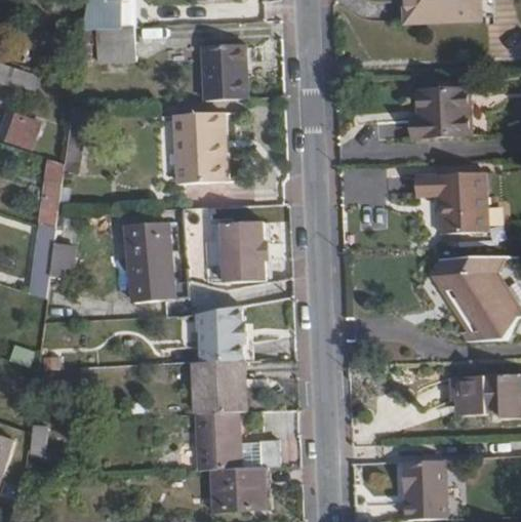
[(85,0),(82,27),(121,26),(119,0),(85,0)]
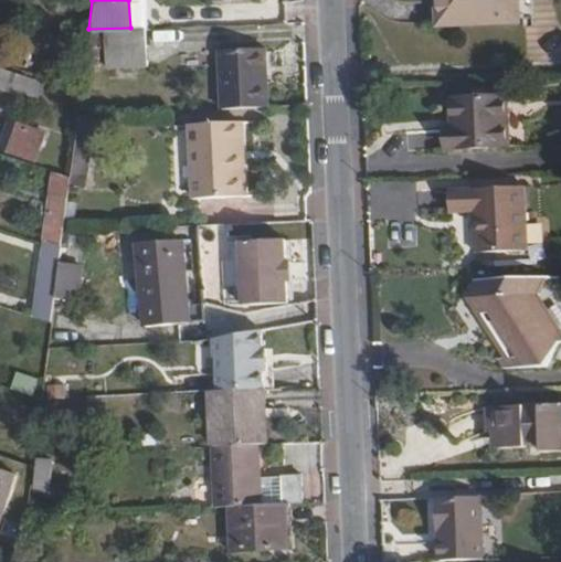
[(435,0),(436,21),(515,18),(515,14),(514,0),(435,0)]
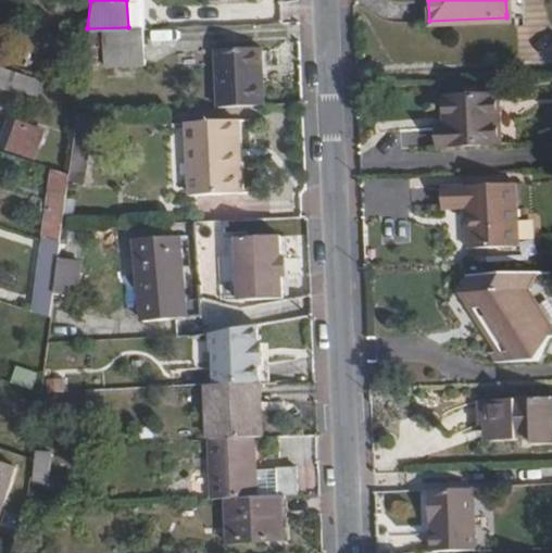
[(505,0),(506,14),(521,14),(519,0),(505,0)]
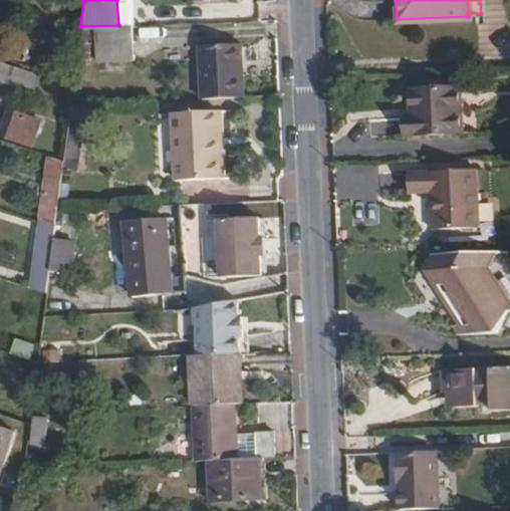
[(118,25),(80,26),(78,41),(88,41),(92,42),(92,59),(132,58),(131,24),(118,25)]
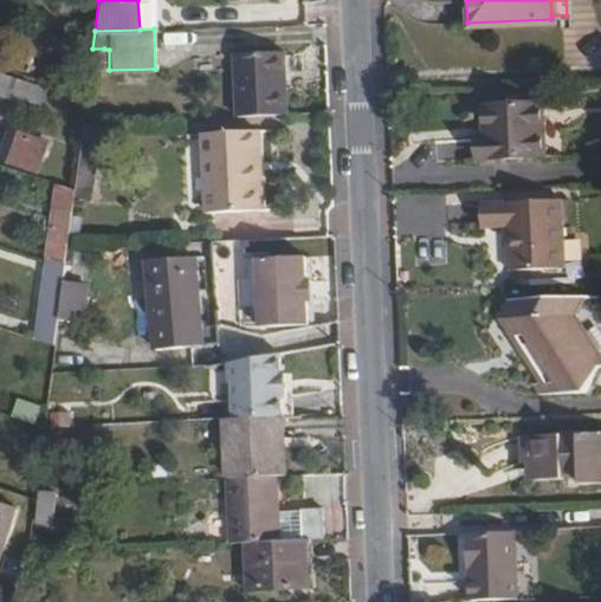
[(104,49),(92,49),(89,69),(103,70),(104,49)]
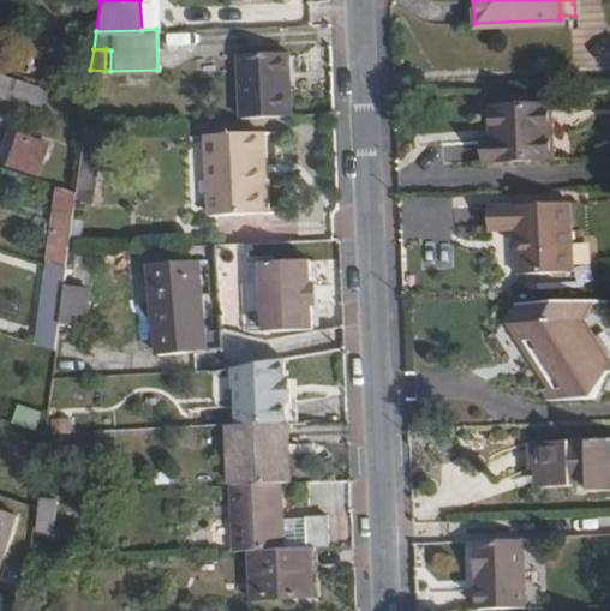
[(287,49),(234,52),(237,117),(289,114),(287,49)]
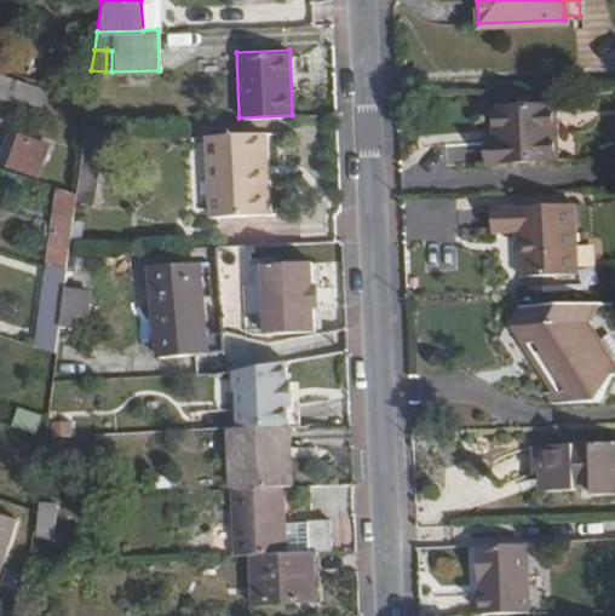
[(0,97),(21,104),(28,81),(0,72),(0,97)]
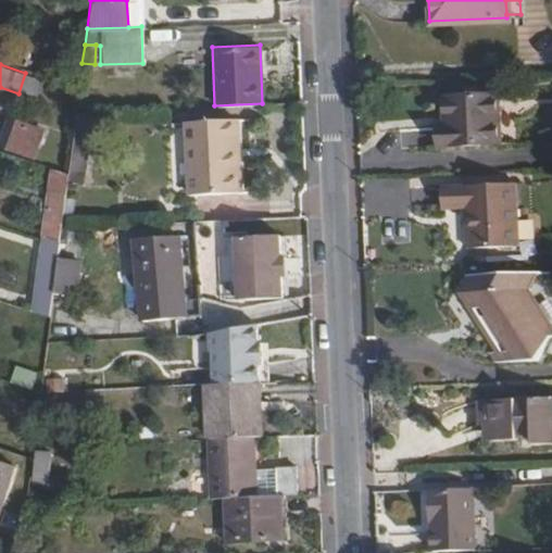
[(40,77),(25,73),(21,87),(35,91),(40,77)]
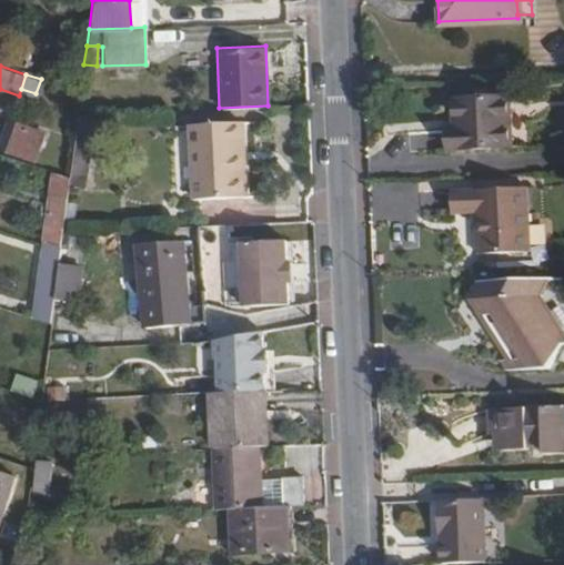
[(507,145),(505,93),(451,96),(453,127),(444,127),(445,148),(507,145)]
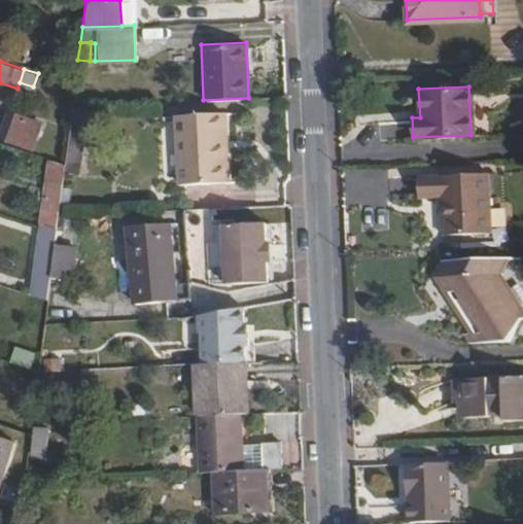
[(64,161),(78,163),(86,105),(71,106),(64,161)]
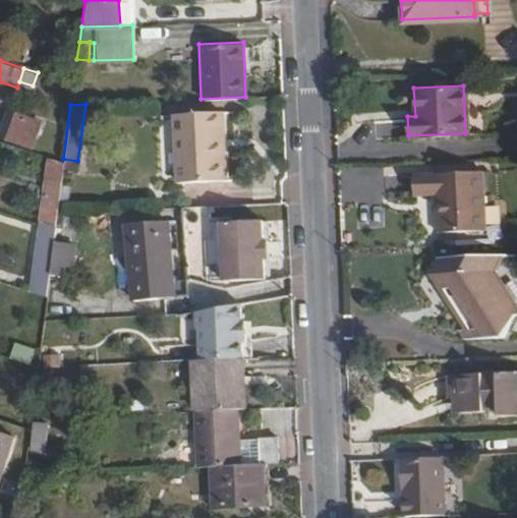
[(29,146),(39,118),(6,108),(0,124),(0,136),(29,146)]
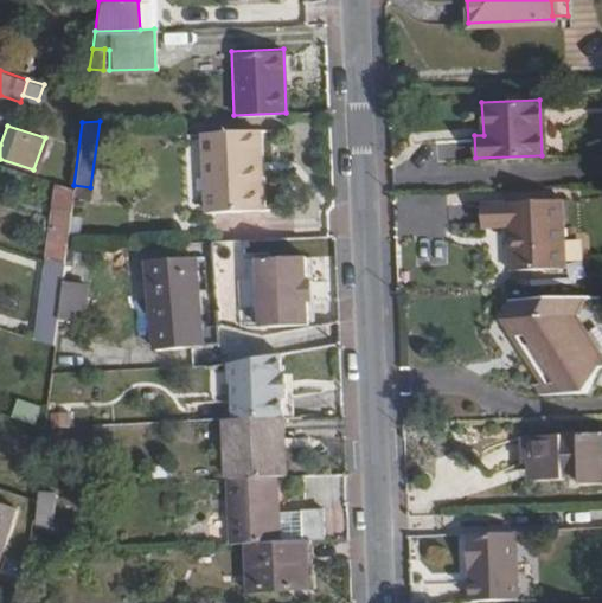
[(258,168),(255,168),(254,128),(200,130),(205,211),(261,209),(258,168)]
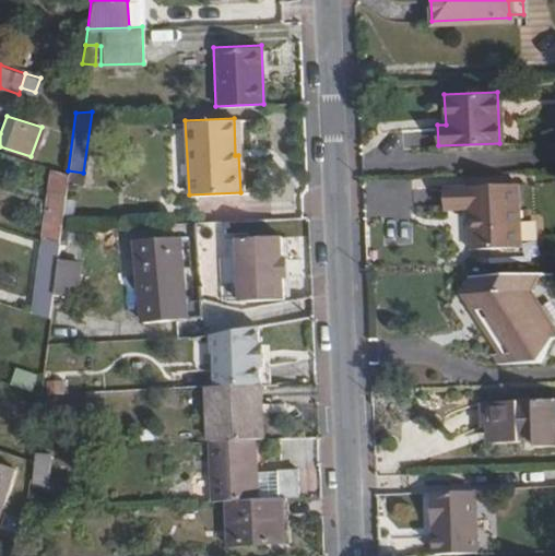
[(68,173),(49,167),(39,235),(58,241),(68,173)]
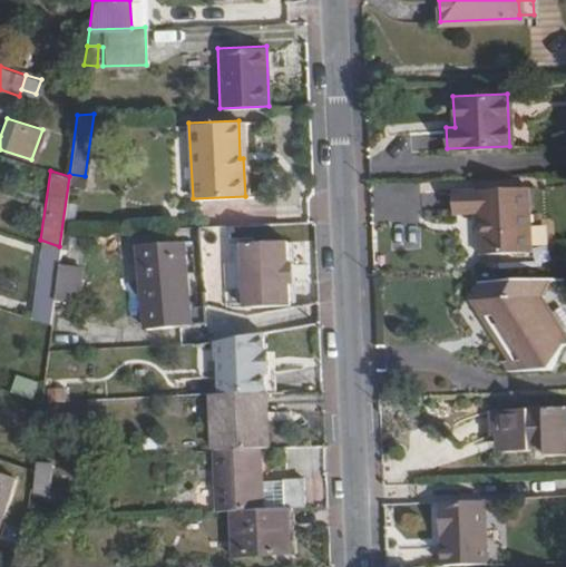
[(84,186),(85,176),(69,174),(69,175),(68,183),(84,186)]
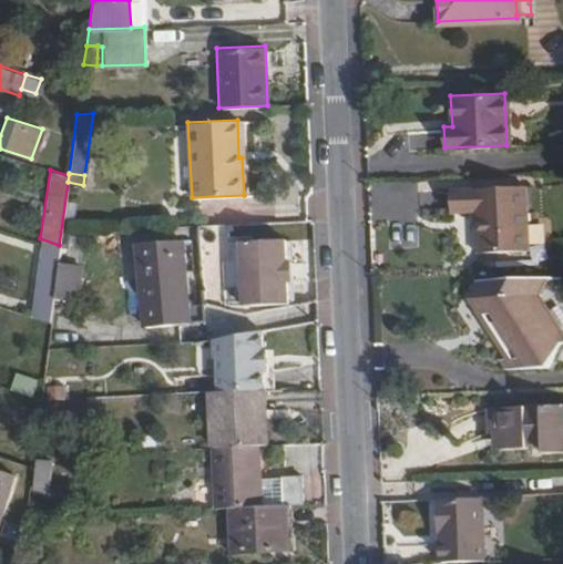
[(528,248),(524,184),(447,188),(449,211),(472,209),(474,250),(528,248)]
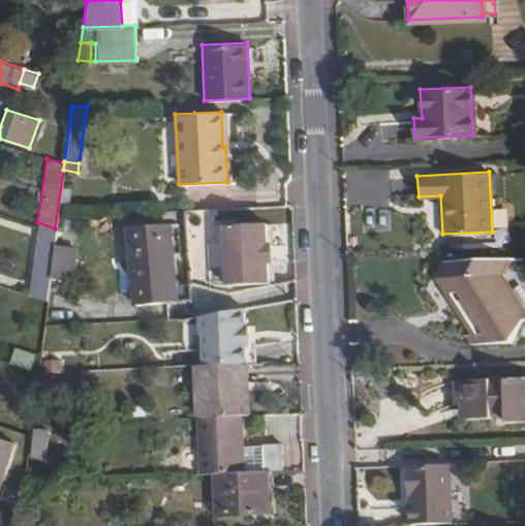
[(264,222),(222,224),(225,282),(267,280),(264,222)]
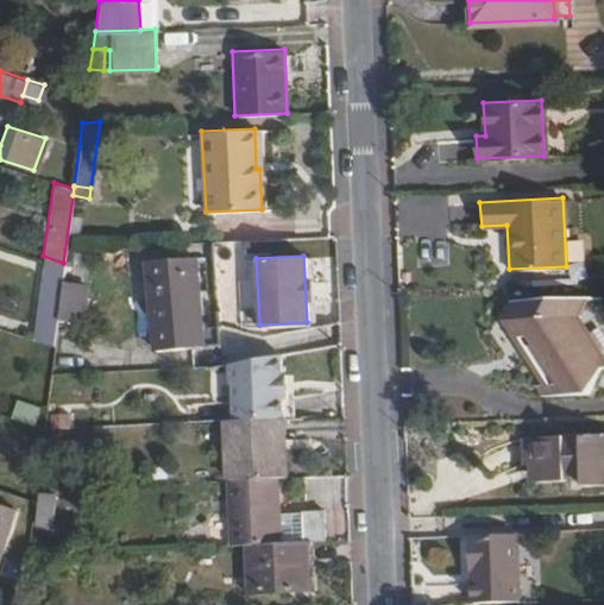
[(196,315),(190,257),(144,260),(151,351),(216,345),(213,314),(196,315)]
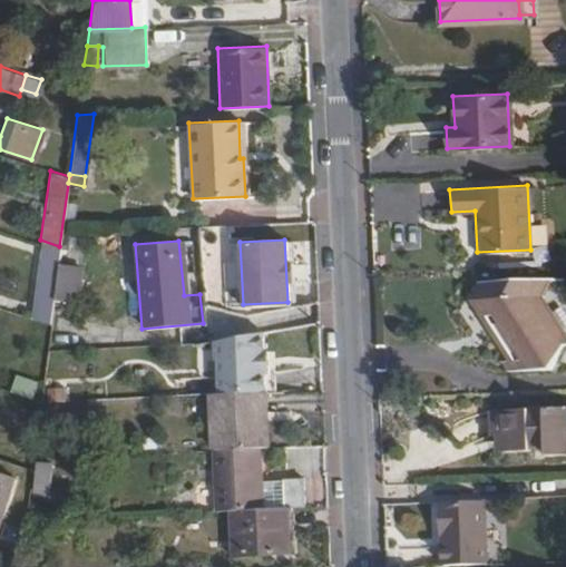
[(59,247),(42,245),(37,279),(55,281),(59,247)]
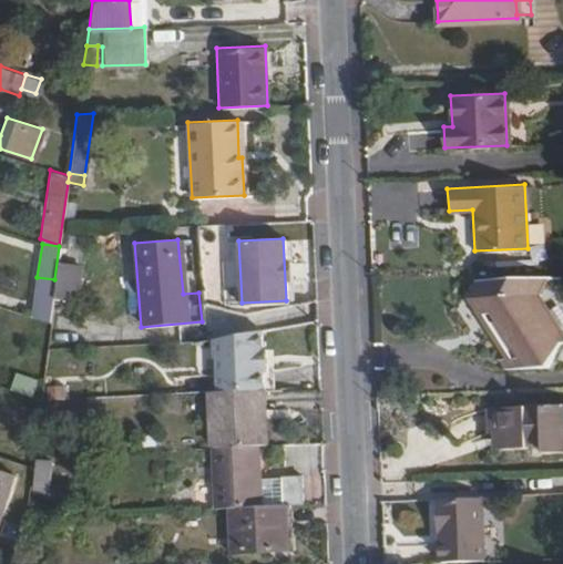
[(473,278),(466,295),(504,356),(497,357),(504,369),(545,365),(560,340),(562,339),(562,332),(538,293),(546,276),(473,278)]
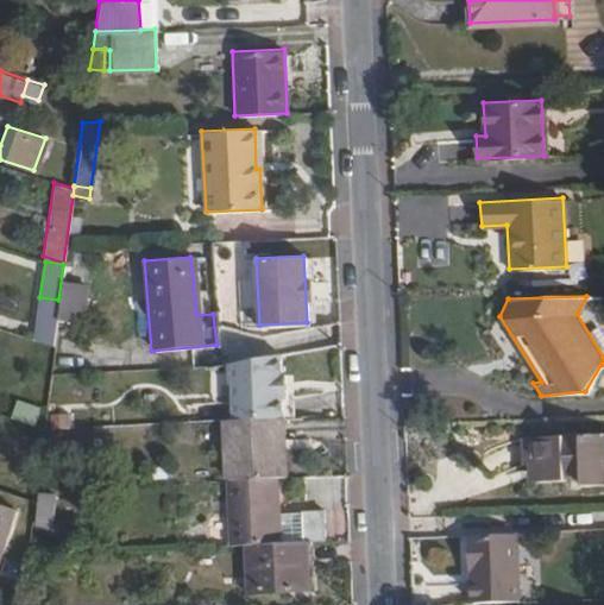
[(280,371),(278,352),(225,363),(227,417),(282,415),(281,395),(287,395),(285,370),(280,371)]
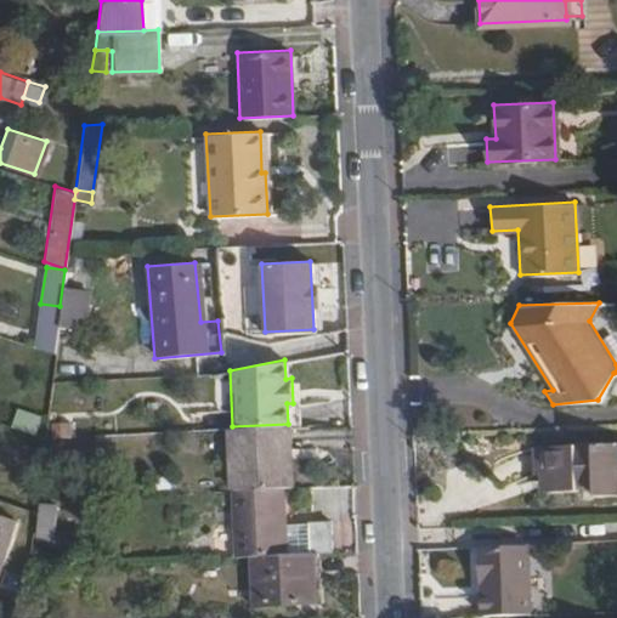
[(10,425),(35,434),(41,414),(17,406),(10,425)]
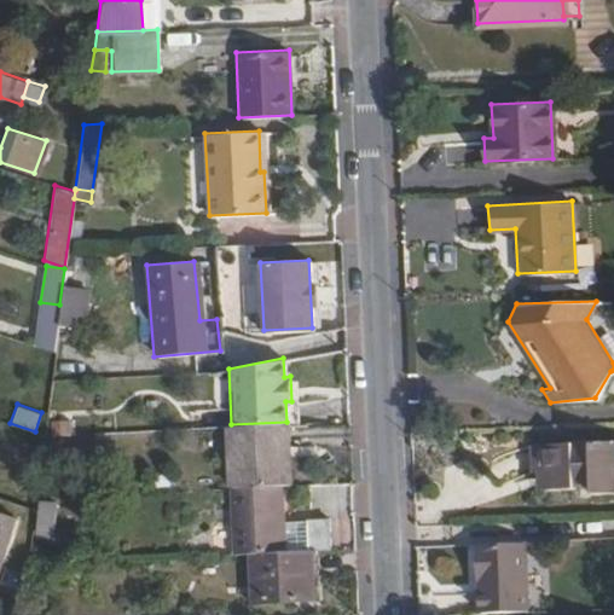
[(281,483),(284,483),(282,444),(288,444),(287,422),(231,424),(226,425),(229,486),(276,483),(281,483)]
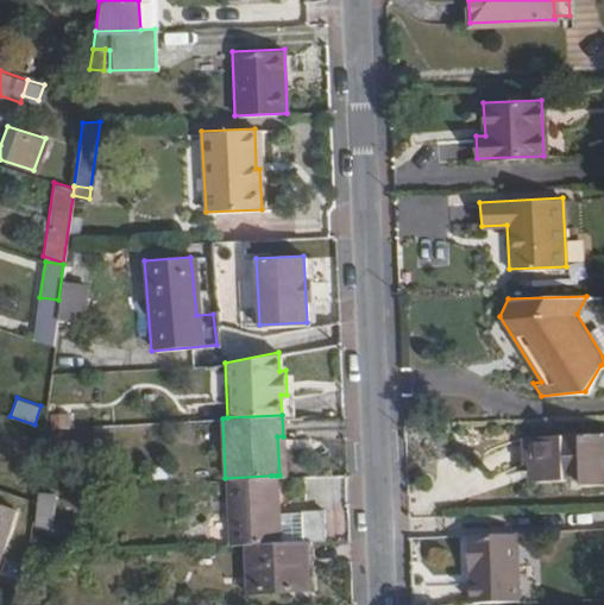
[(603,430),(520,435),(521,462),(535,461),(536,480),(564,479),(564,477),(580,476),(580,484),(603,483),(603,481),(603,459),(603,430)]
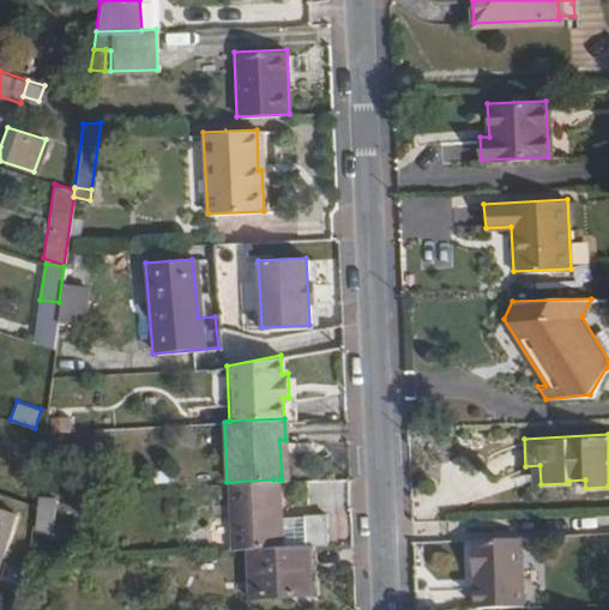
[(227,482),(229,547),(246,547),(281,544),(279,515),(276,515),(273,479),(227,482)]
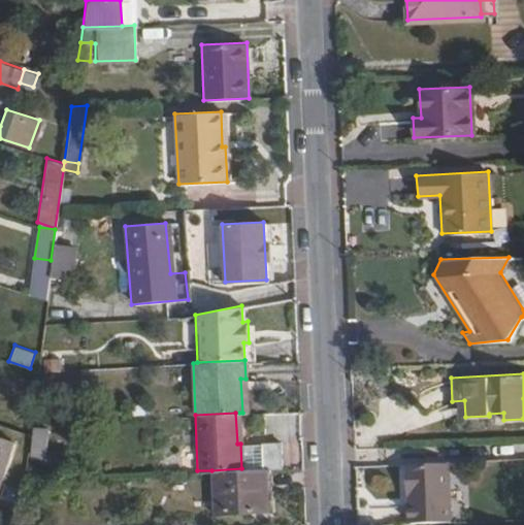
[(29,454),(41,455),(44,427),(31,426),(29,454)]
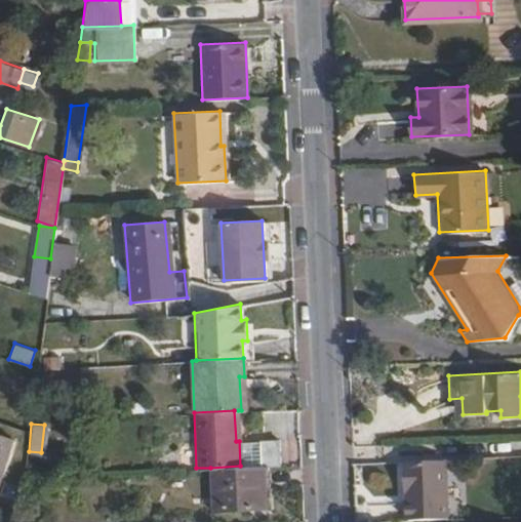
[(0,470),(11,437),(0,433),(0,470)]
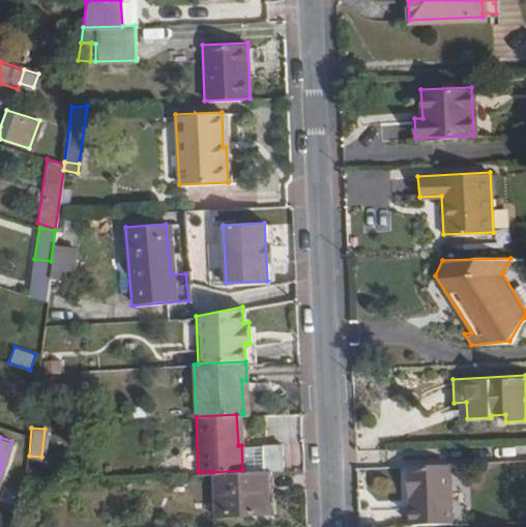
[(281,443),(261,444),(262,469),(265,469),(282,469),(281,443)]
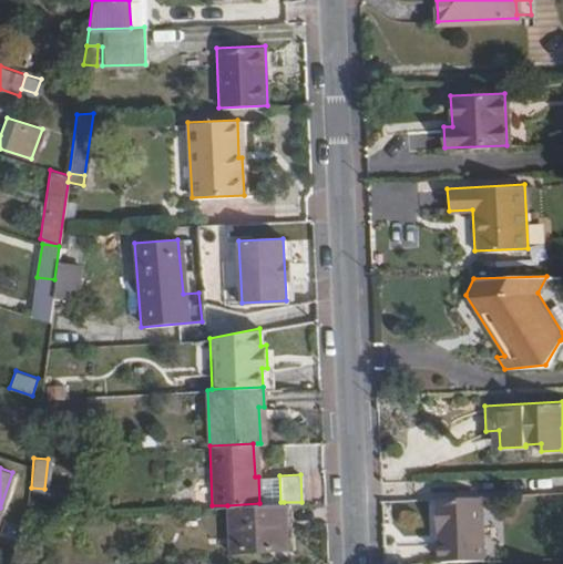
[(480,495),(436,498),(439,561),(482,559),(480,495)]
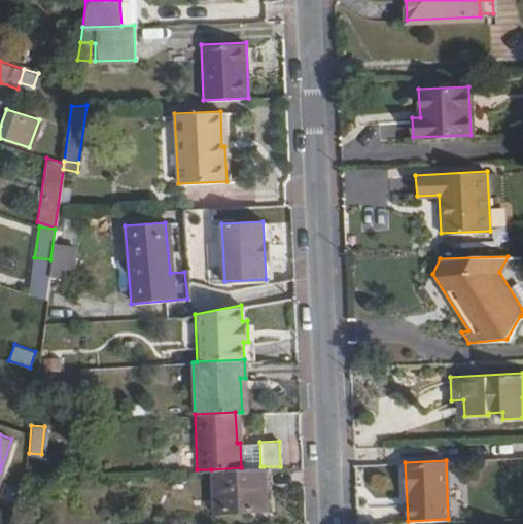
[(213,511),(266,509),(264,466),(260,466),(241,467),(211,469),(213,511)]
